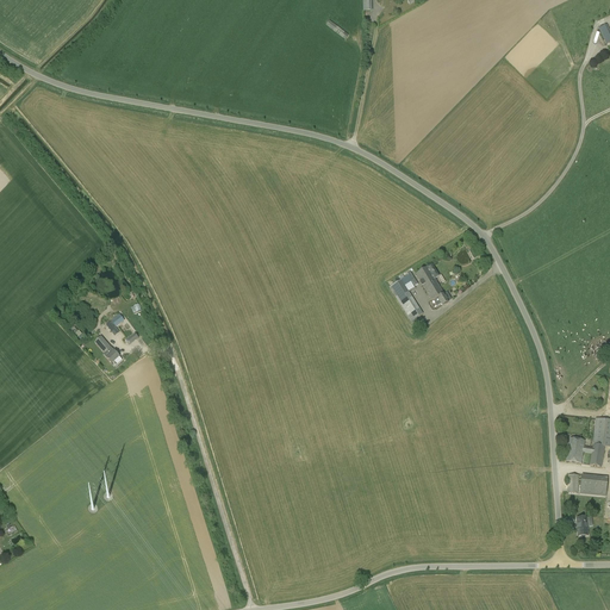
[(346,41),(348,36),(329,22),(325,26),(346,41)]
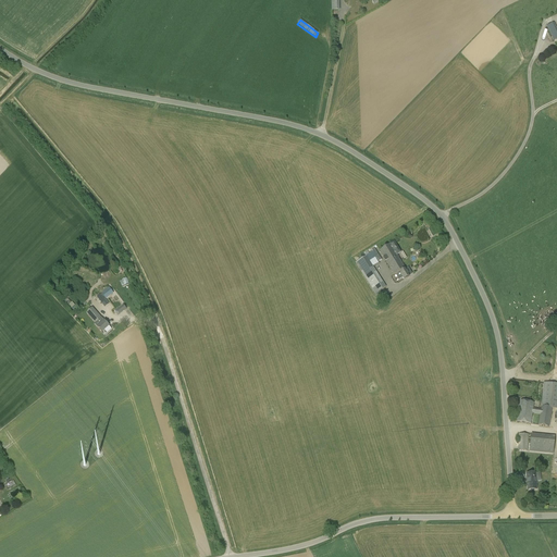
[(552,37),(556,34),(556,29),(554,23),(547,26),(552,37)]
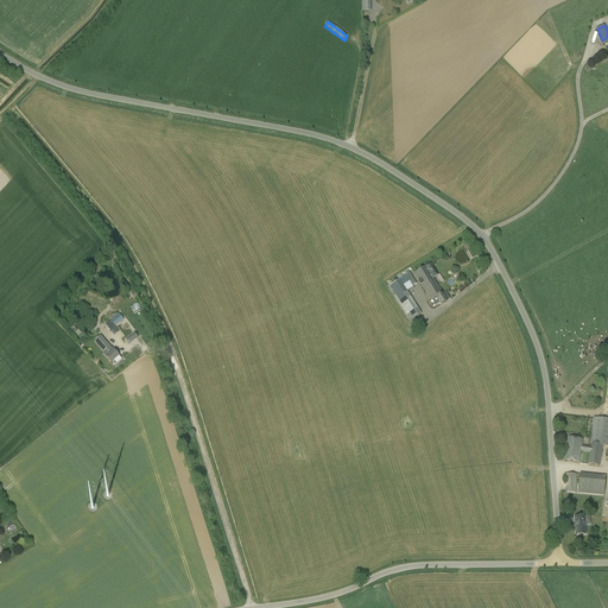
[(437,276),(430,264),(415,273),(431,301),(432,299),(436,305),(439,303),(441,305),(448,302),(442,293),(435,282),(436,280),(434,278),(437,276)]
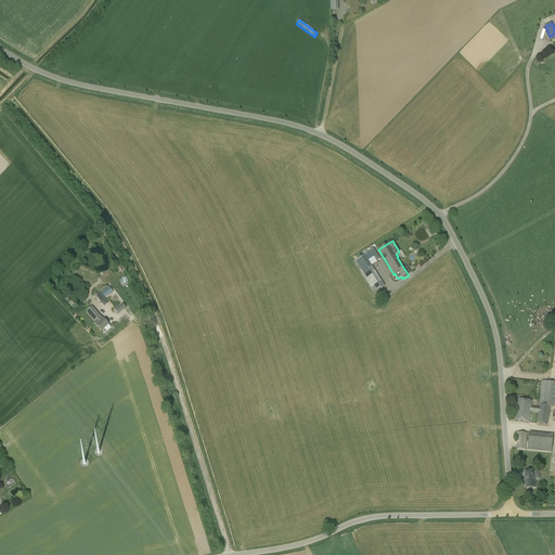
[(372,250),(364,255),(365,256),(369,261),(375,257),(377,260),(381,259),(373,248),(371,249),(372,250)]
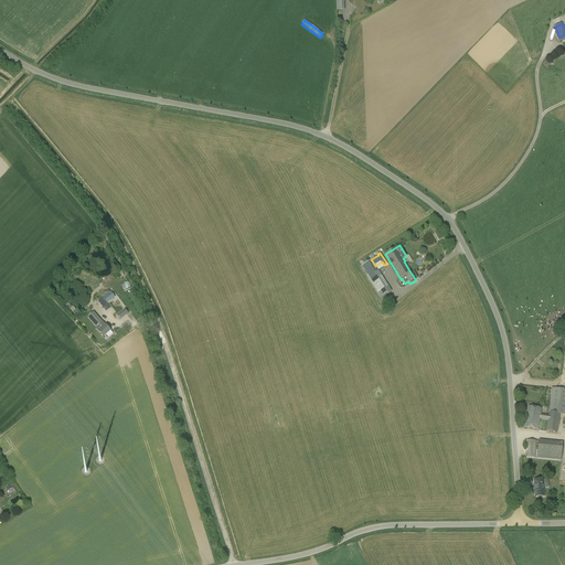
[(375,266),(372,260),(361,267),(381,298),(392,291),(375,266)]
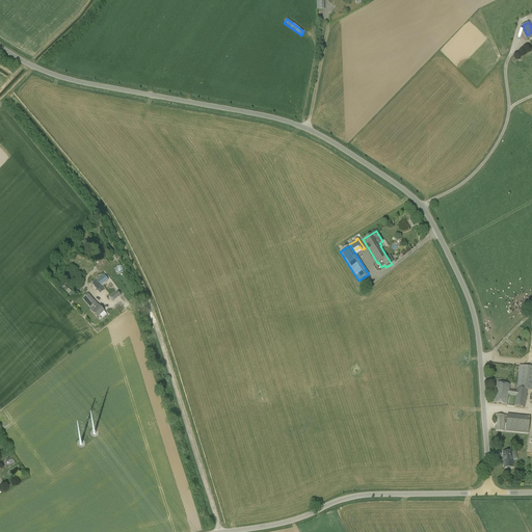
[(102,286),(108,281),(104,274),(97,281),(102,286)]
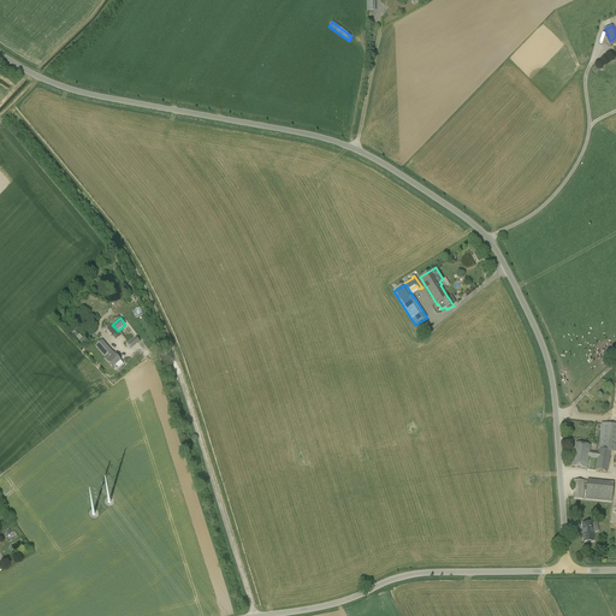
[(112,325),(107,329),(112,336),(118,332),(112,325)]
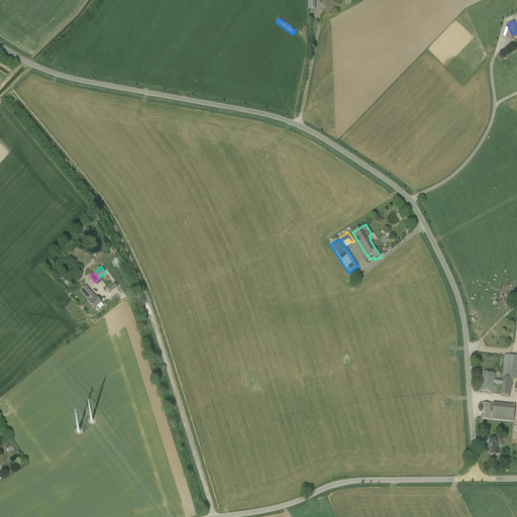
[(117,287),(114,283),(106,290),(107,291),(108,290),(111,292),(117,287)]
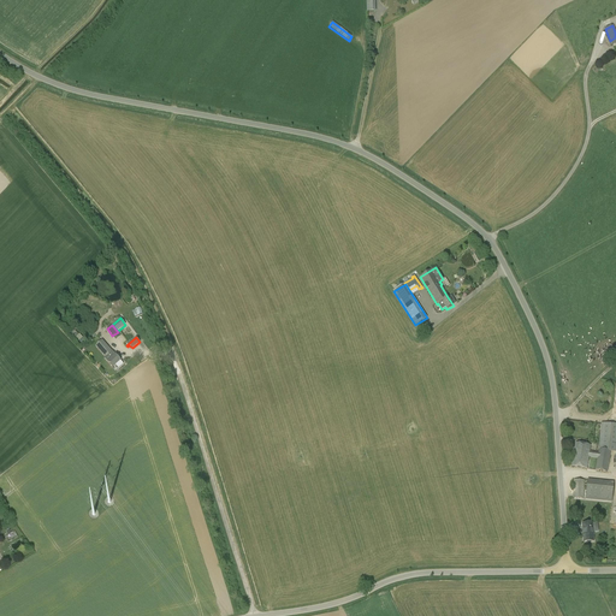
[(106,357),(105,359),(112,368),(120,361),(112,351),(102,341),(95,347),(106,357)]
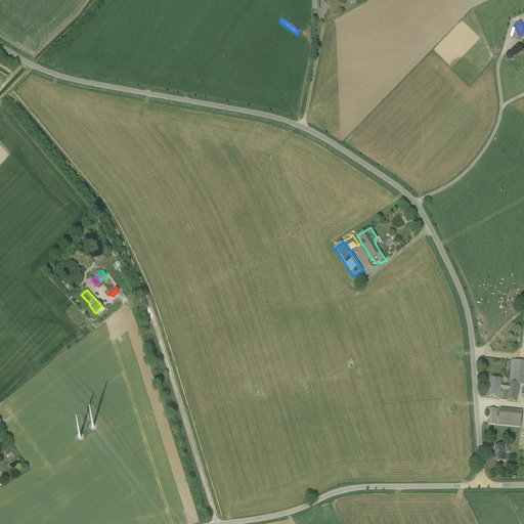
[(523,360),(512,360),(509,385),(501,384),(503,379),(490,377),(489,382),(488,382),(487,386),(488,386),(486,396),(499,398),(500,389),(508,390),(507,400),(517,402),(520,385),(523,385),(523,383),(523,360)]
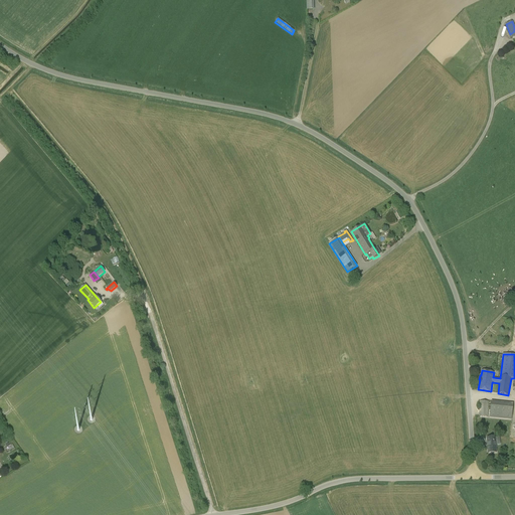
[(489,402),(480,401),(479,416),(488,417),(489,402)]
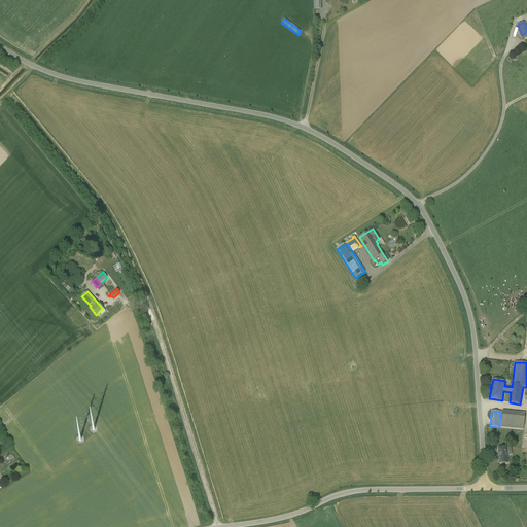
[(506,448),(498,448),(499,463),(507,463),(506,448)]
